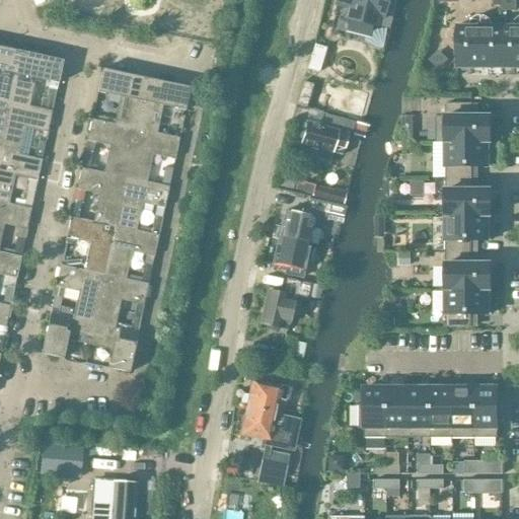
[(337,0),(337,5),(348,8),(345,18),(348,19),(346,29),(369,35),(372,25),(374,26),(377,16),(381,17),(385,0),(337,0)]
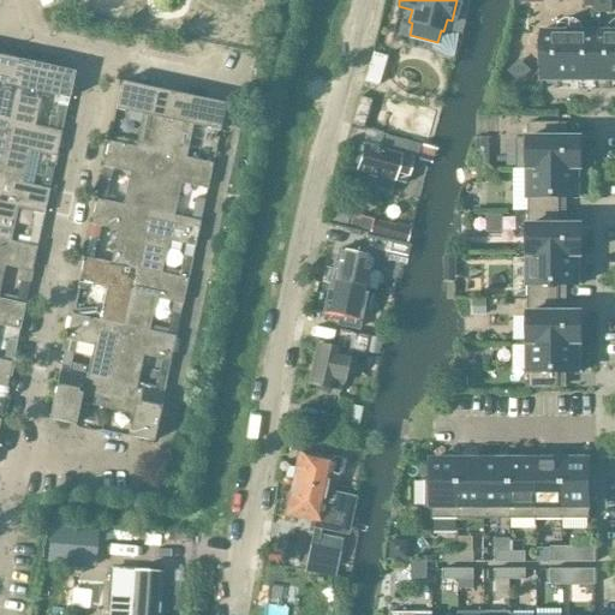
[(610,0),(595,0),(595,13),(610,13),(610,0)]
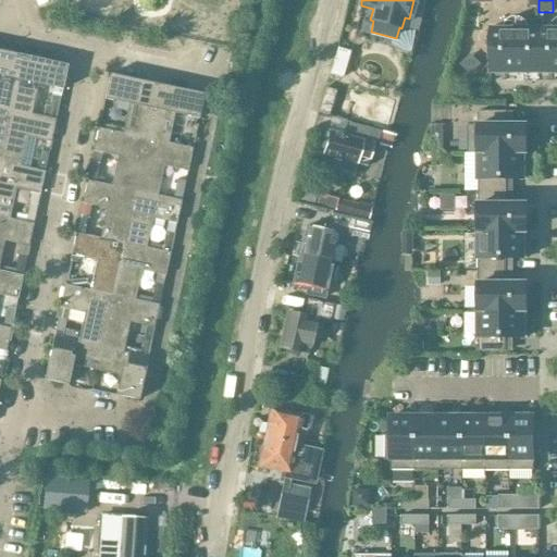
[(539,29),(486,29),(486,54),(491,54),(491,73),(539,73),(539,29)]
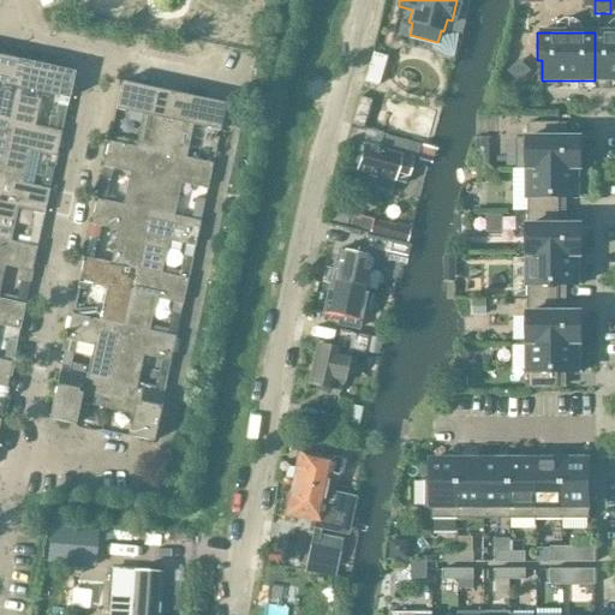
[(614,33),(595,33),(595,81),(614,81),(614,33)]
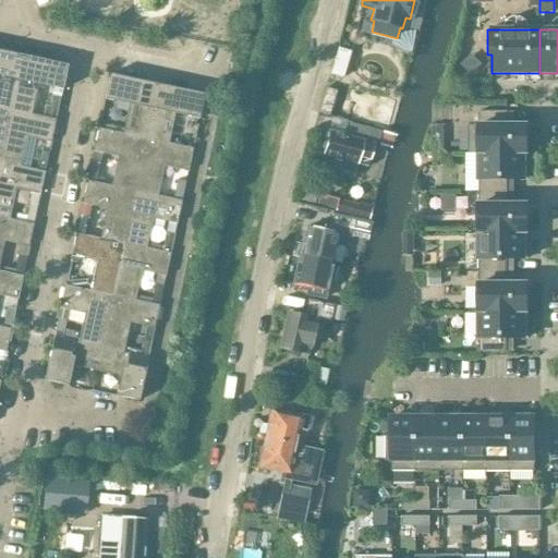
[(20,58),(0,53),(0,109),(8,111),(20,58)]
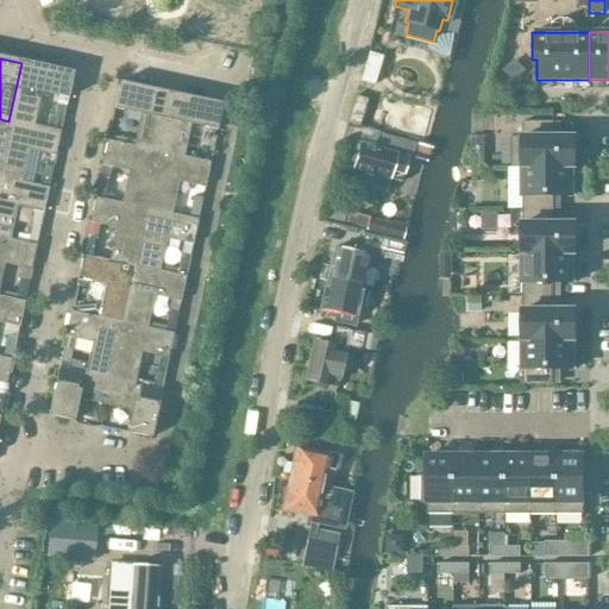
[(73,74),(22,63),(8,121),(32,126),(39,90),(55,93),(57,98),(67,100),(73,74)]
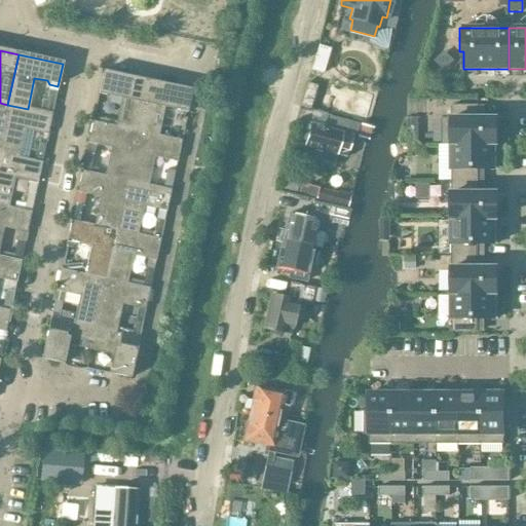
[(147,82),(103,73),(98,96),(106,97),(110,95),(123,97),(116,128),(137,133),(147,82)]
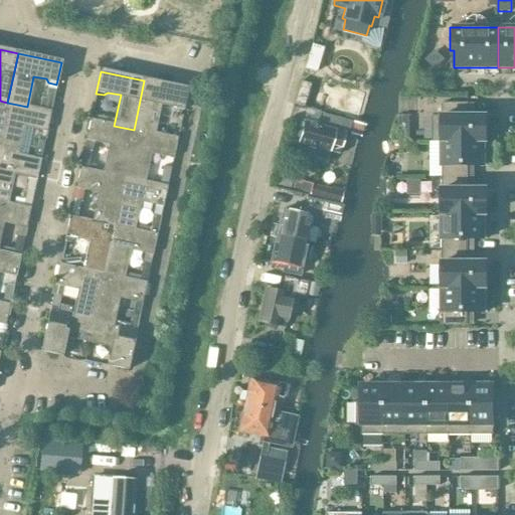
[(187,90),(144,80),(134,130),(153,133),(159,103),(172,106),(175,110),(182,112),(187,90)]
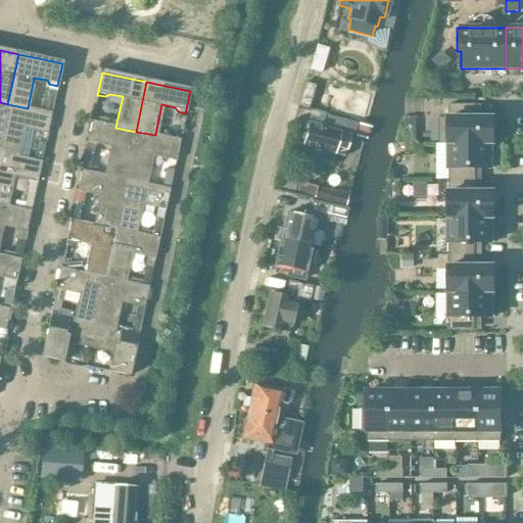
[(51,113),(56,92),(48,91),(46,100),(42,100),(40,111),(51,113)]
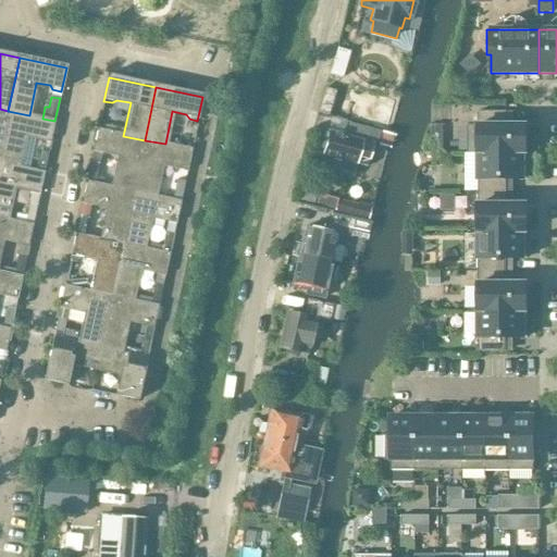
[(0,163),(17,168),(25,135),(39,137),(41,141),(50,144),(54,121),(42,119),(29,115),(8,111),(0,147),(0,163)]
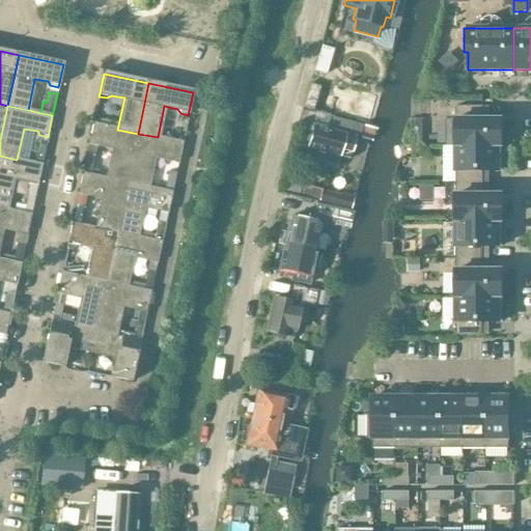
[(501,145),(501,120),(482,120),(482,107),(455,107),(455,120),(445,120),(445,146),(455,146),(455,145),(501,145)]
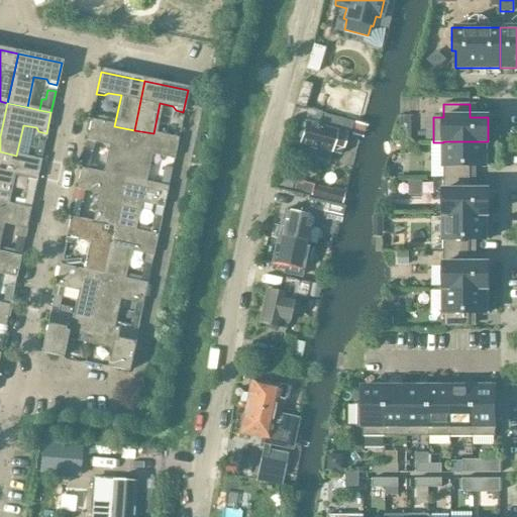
[(339,157),(344,134),(349,135),(349,134),(358,136),(360,128),(351,125),(352,124),(322,116),(319,129),(303,124),(297,145),(308,148),(307,151),(307,157),(309,161),(313,163),(325,166),(329,153),(339,157)]
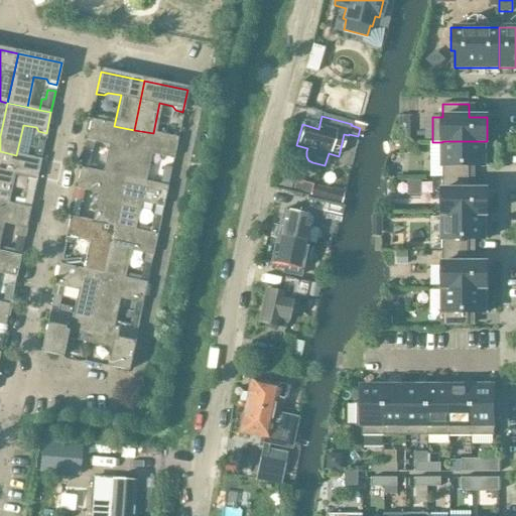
[(114,126),(90,120),(86,141),(94,143),(98,141),(110,143),(104,173),(123,177),(134,130),(114,126)]
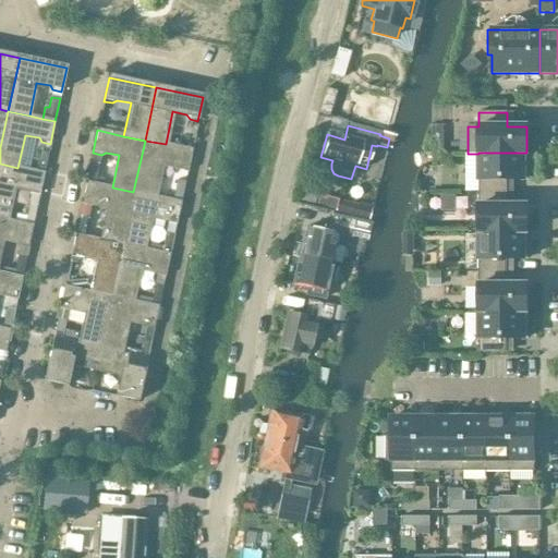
[(192,150),(166,144),(145,141),(133,192),(155,196),(161,164),(176,167),(178,171),(186,173),(192,150)]
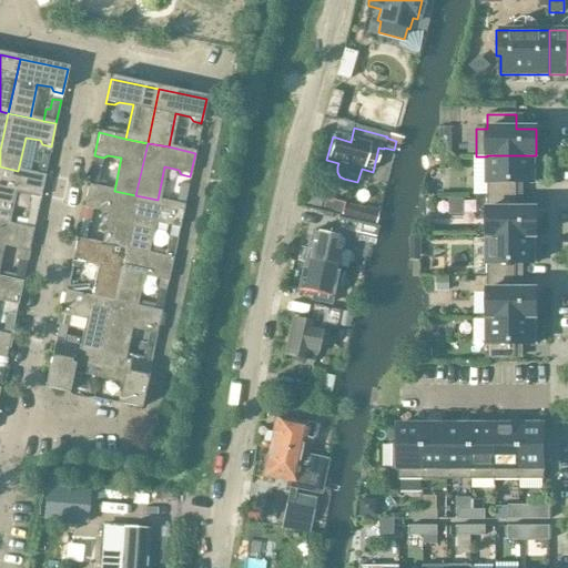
[(44,176),(49,156),(40,155),(36,174),(44,176)]
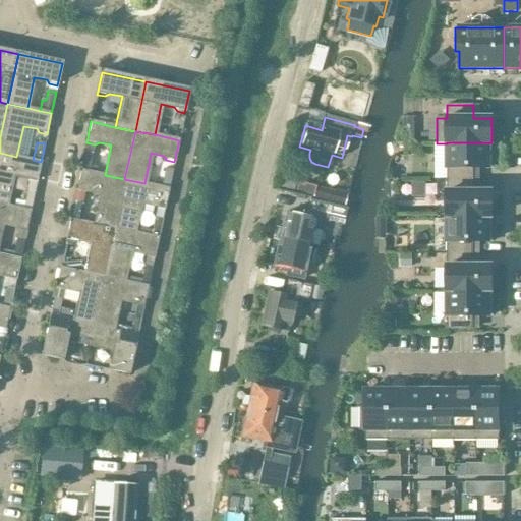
[(491,168),(491,142),(447,142),(447,143),(447,180),(473,180),(473,168),(491,168)]
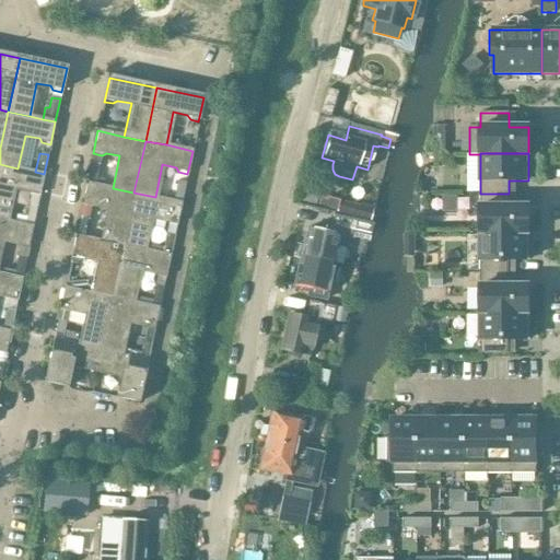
[(35,172),(18,168),(0,164),(0,219),(7,221),(13,188),(27,190),(31,195),(39,197),(44,174),(35,172)]
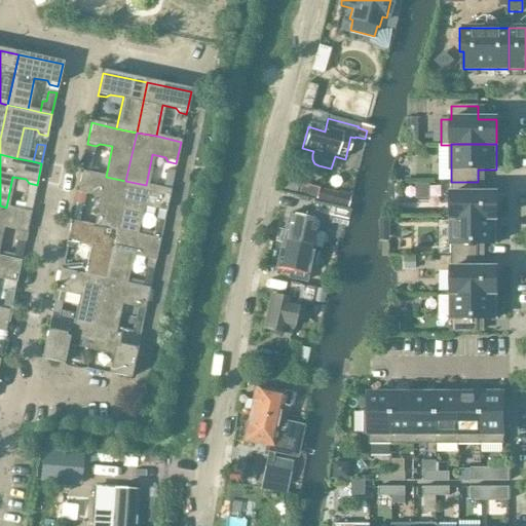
[(89,174),(92,155),(85,154),(81,172),(89,174)]
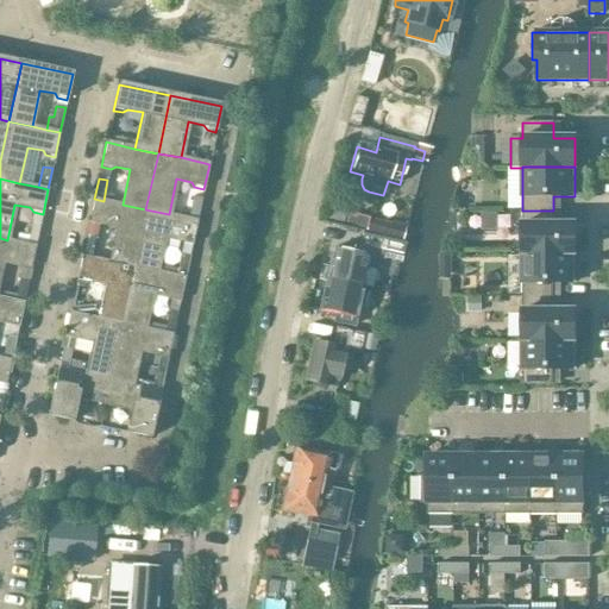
[(198,220),(201,200),(193,198),(188,219),(198,220)]
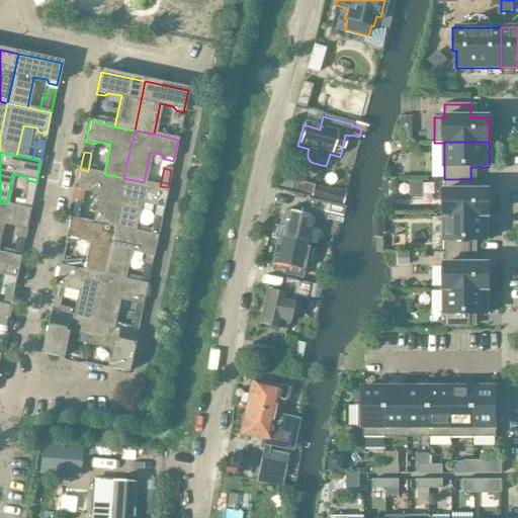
[(123,178),(104,174),(88,171),(80,169),(76,190),(83,192),(87,189),(100,192),(94,223),(113,227),(123,178)]
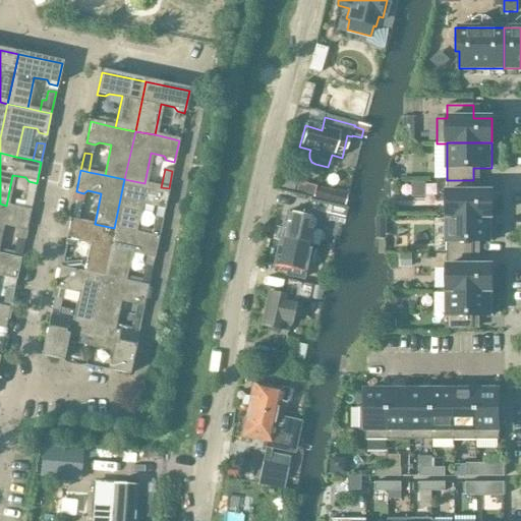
[(161,187),(145,183),(124,179),(114,228),(134,232),(140,201),(154,205),(156,209),(164,211),(169,188),(161,187)]
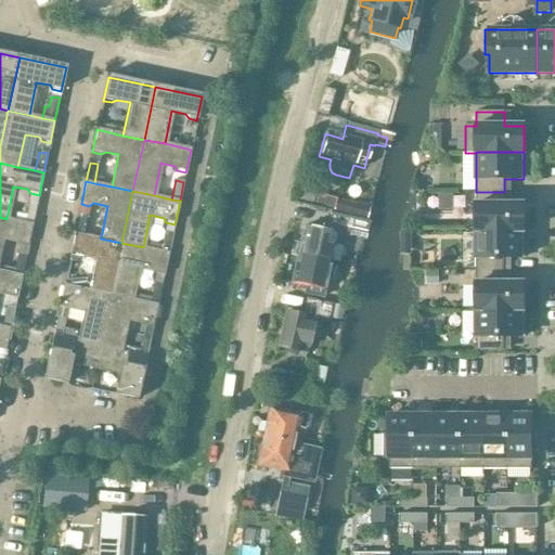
[(524,231),(524,204),(504,204),(504,192),(476,192),(476,231),(524,231)]
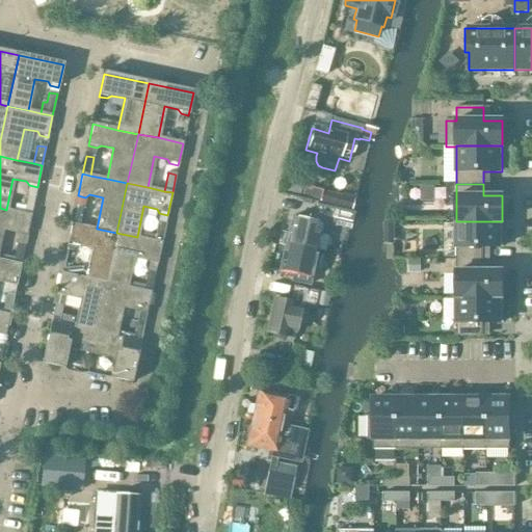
[(342,195),(319,190),(316,202),(349,210),(352,198),(342,195)]
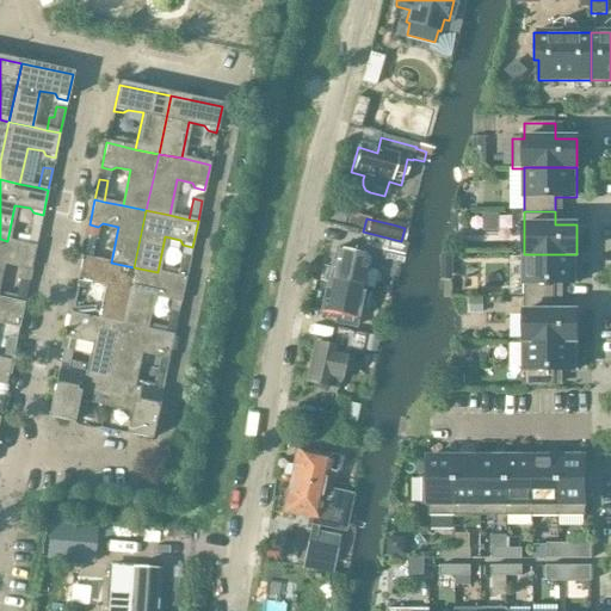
[(36,247),(41,226),(31,223),(29,238),(18,235),(17,242),(36,247)]
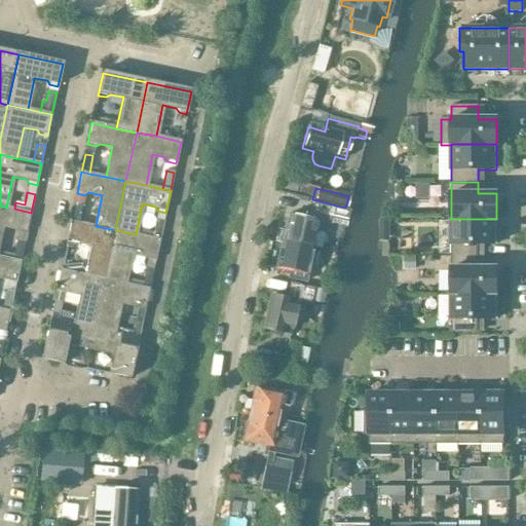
[(78,223),(82,204),(75,202),(71,221),(78,223)]
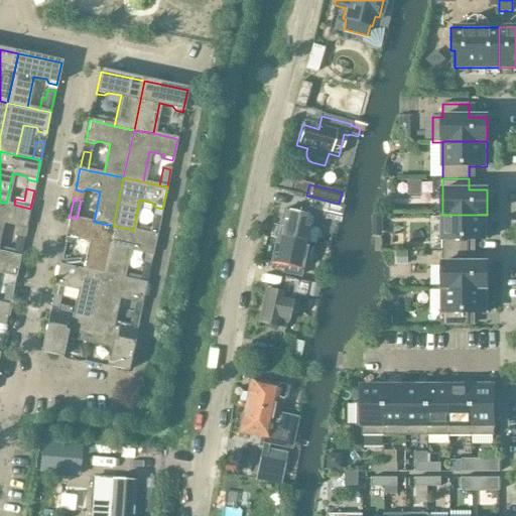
[(305,200),(303,212),(325,217),(339,220),(342,208),(328,205),(305,200)]
